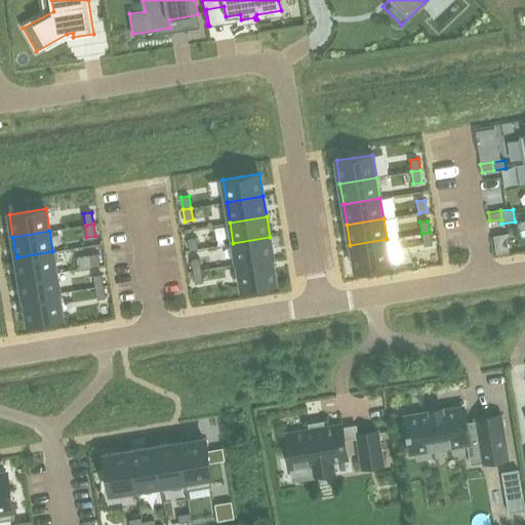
[(430,232),(421,234),(423,245),(432,244),(430,232)]
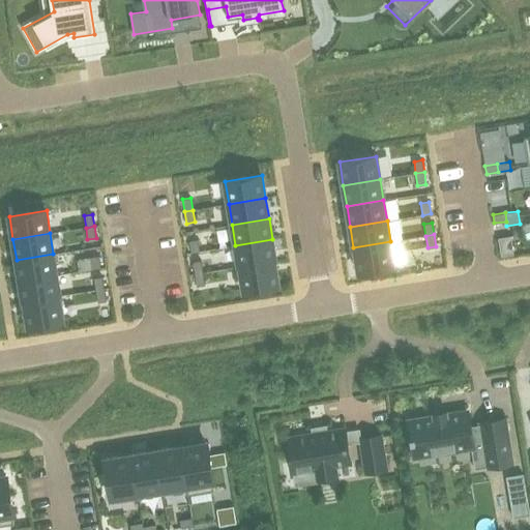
[(198,239),(189,240),(192,253),(200,252),(198,239)]
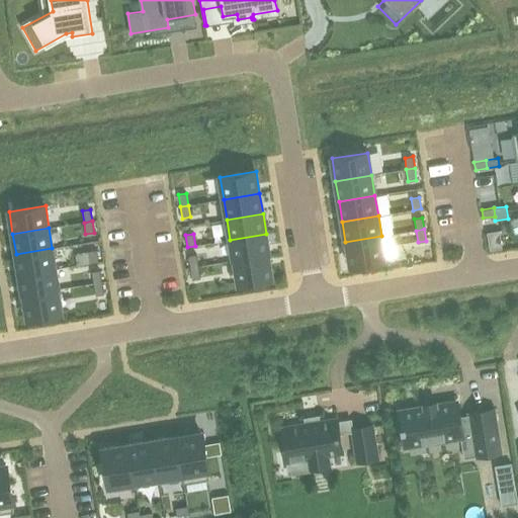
[(266,234),(230,240),(233,260),(269,255),(266,234)]
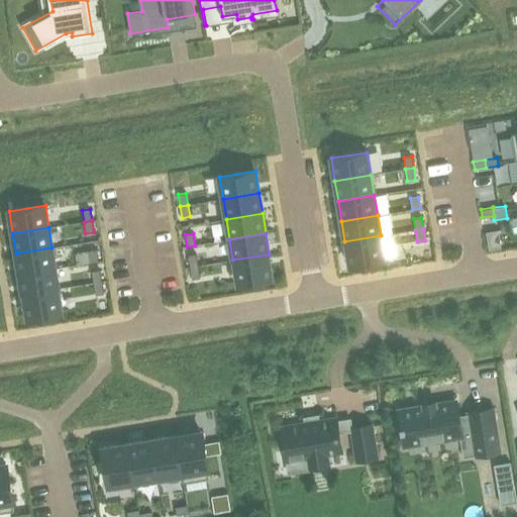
[(381,235),(344,241),(348,265),(385,259),(381,235)]
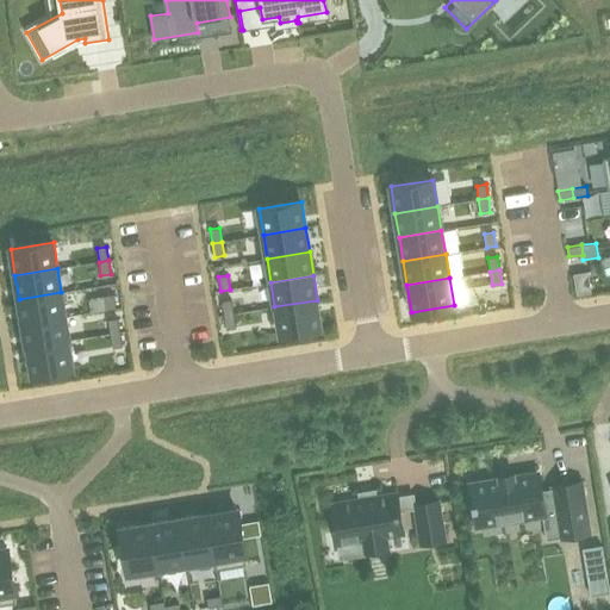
[(61,292),(19,299),(23,323),(66,317),(61,292)]
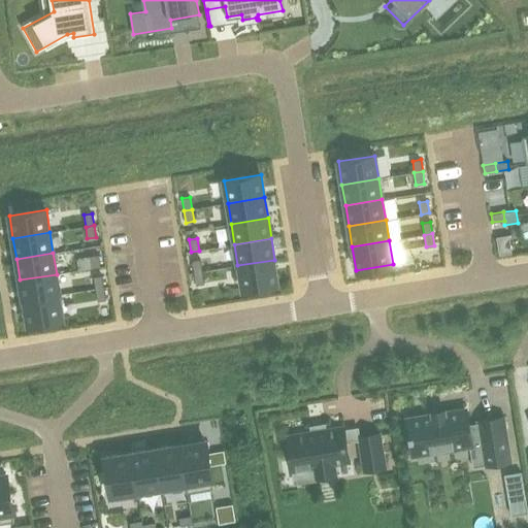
[(98,255),(90,256),(92,268),(100,266),(98,255)]
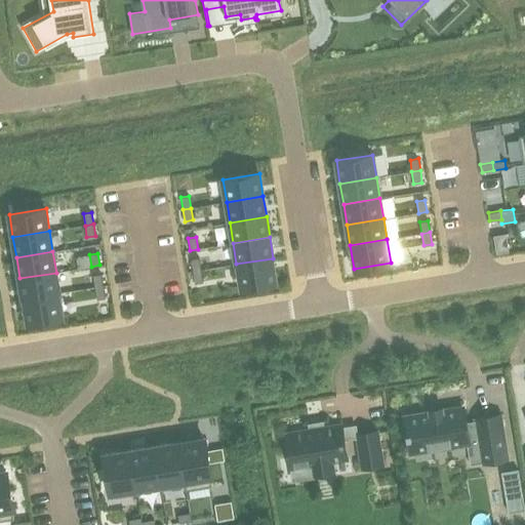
[(199,257),(191,259),(193,271),(201,270),(199,257)]
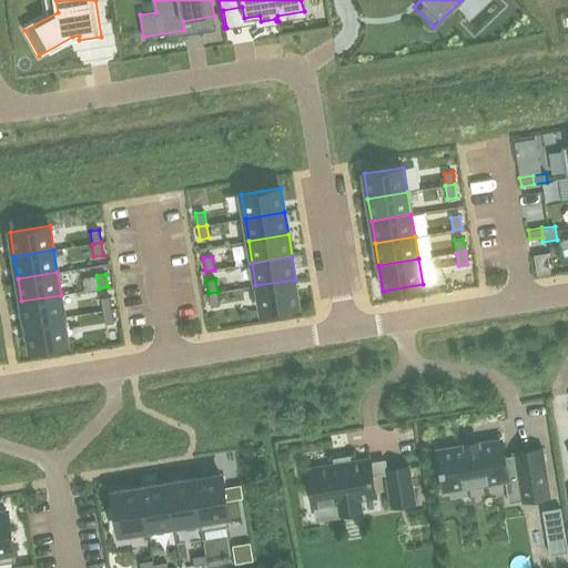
[(295,280),(255,285),(260,311),(300,304),(295,280)]
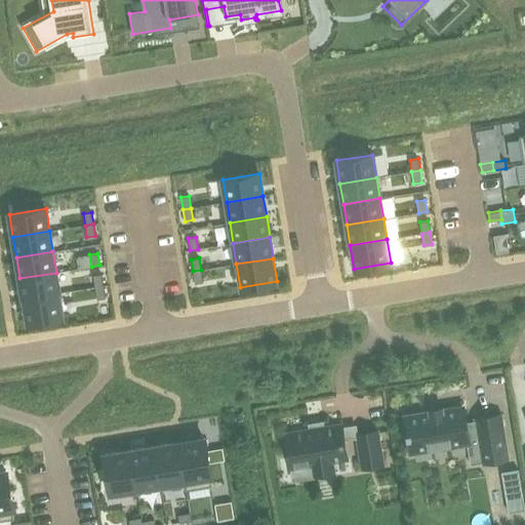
[(201,270),(193,271),(195,283),(203,282),(201,270)]
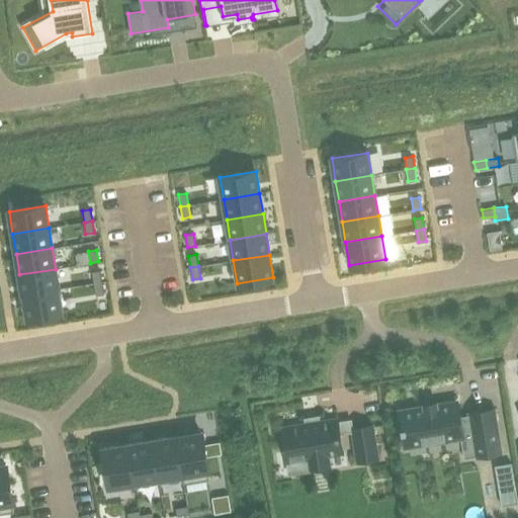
[(56,269),(19,274),(22,295),(59,289),(56,269)]
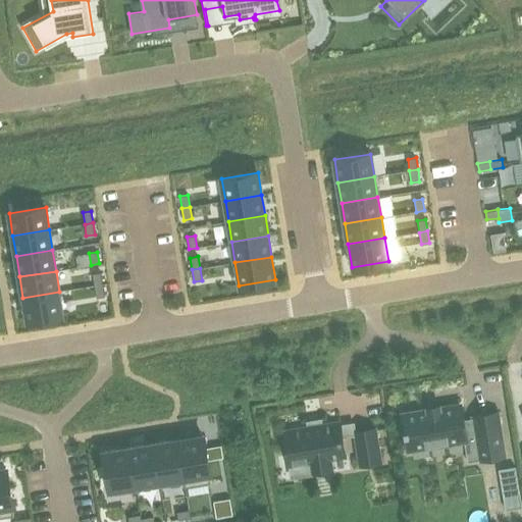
[(101,272),(93,273),(94,285),(103,284),(101,272)]
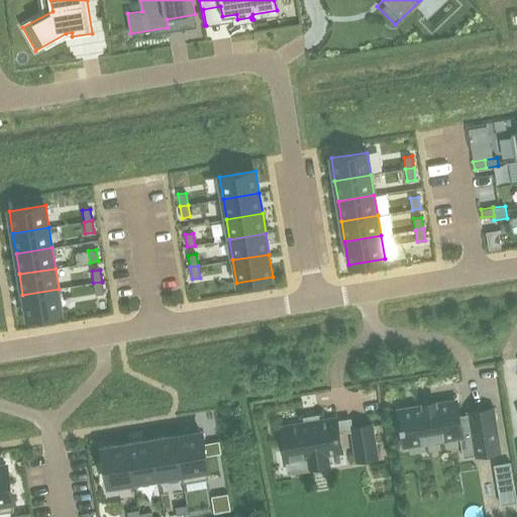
[(102,282),(93,283),(95,295),(103,293),(102,282)]
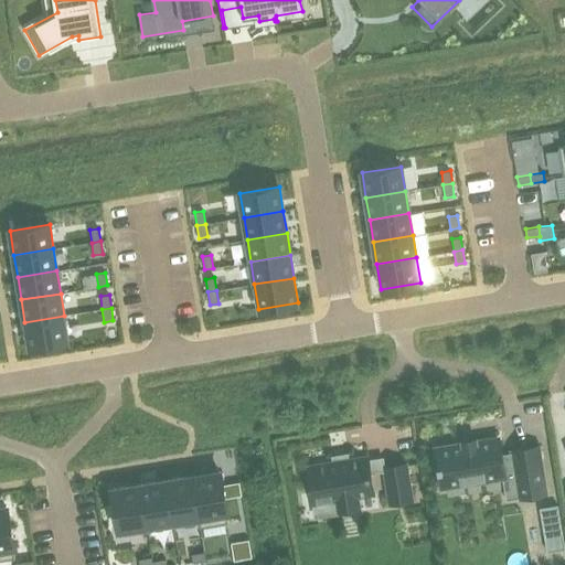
[(64,316),(24,322),(29,347),(68,340),(64,316)]
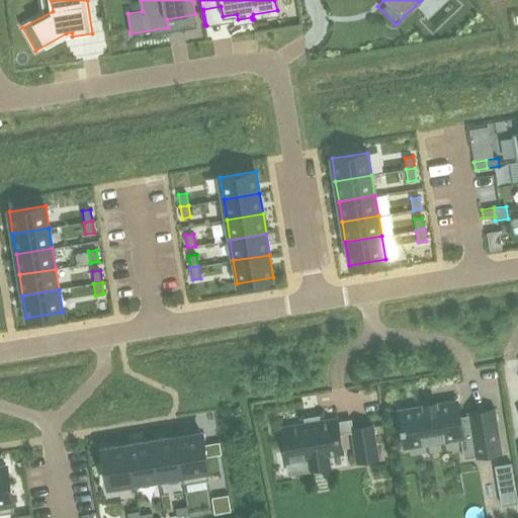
[(425,408),(400,412),(403,426),(401,426),(402,431),(403,431),(406,445),(461,436),(461,434),(472,432),(477,456),(501,452),(493,409),(469,412),(469,415),(458,417),(456,403),(435,406),(435,402),(433,403),(434,406),(426,407),(426,404),(424,404),(425,408)]
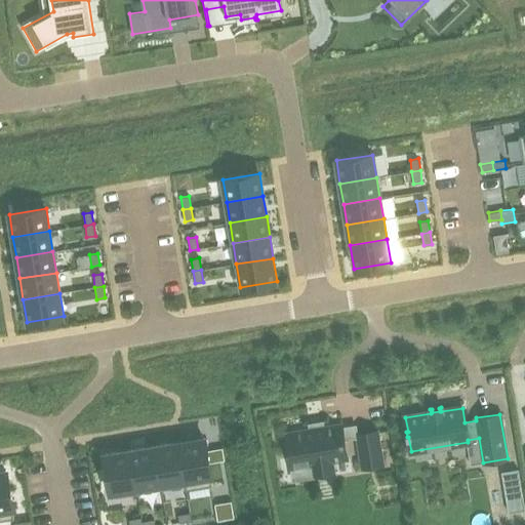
[(341,423),(285,433),(291,469),(312,465),(314,475),(334,471),(332,461),(348,459),(341,423)]
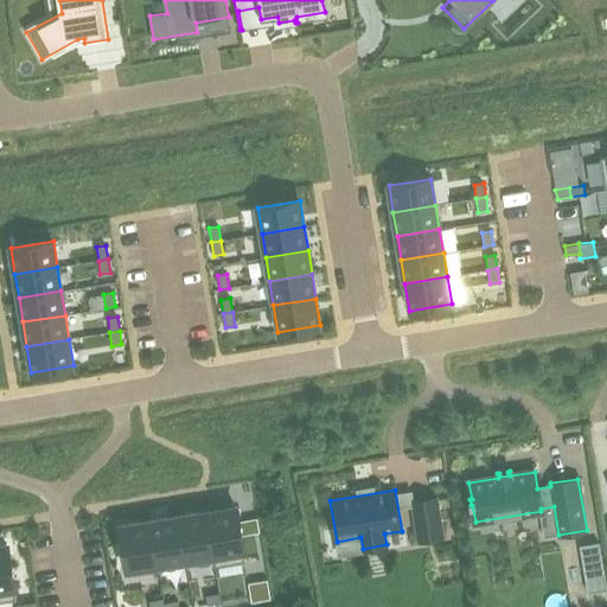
[(438,497),(410,500),(417,542),(443,537),(438,497)]
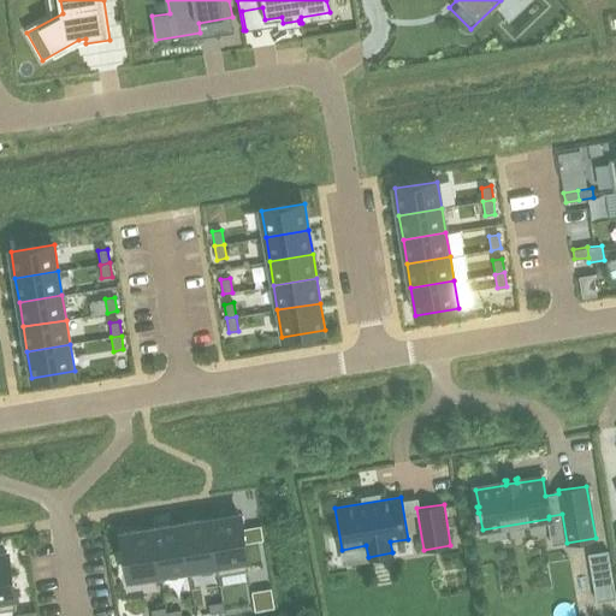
[(240,514),(209,519),(219,575),(249,570),(244,543),(242,528),(240,514)]
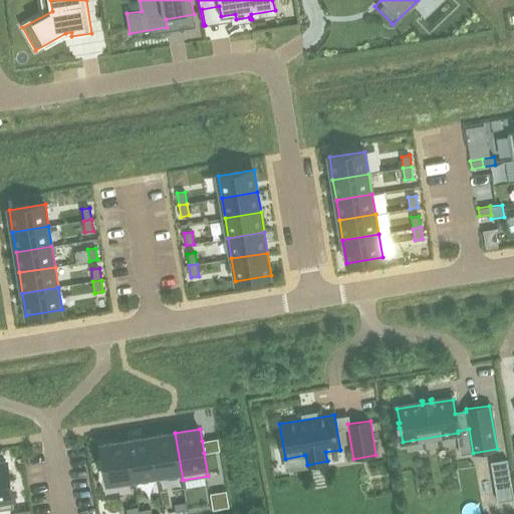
[(175,433),(151,437),(158,479),(181,476),(182,480),(183,480),(175,433)]
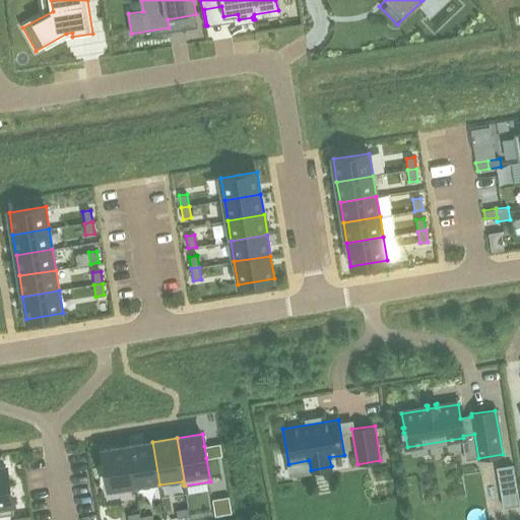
[(152,442),(129,445),(136,489),(159,484),(152,442)]
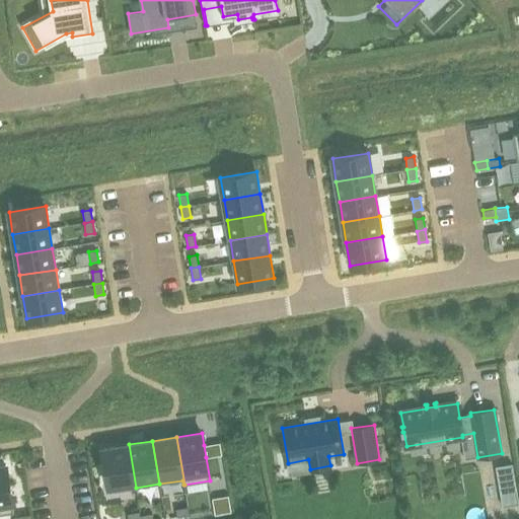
[(220,442),(204,445),(206,457),(222,455),(220,442)]
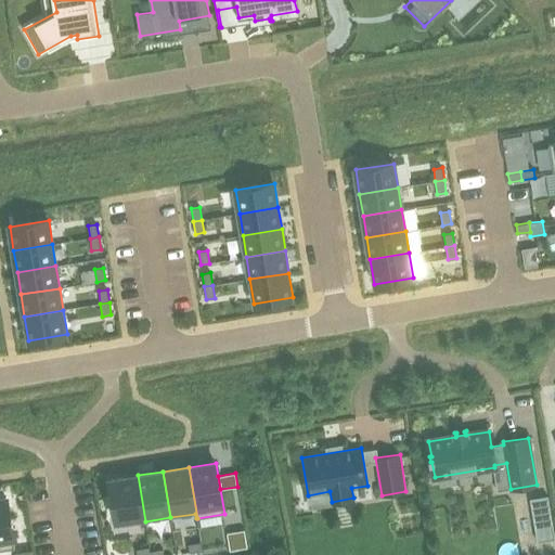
[(138,475),(111,480),(118,526),(145,521),(138,475)]
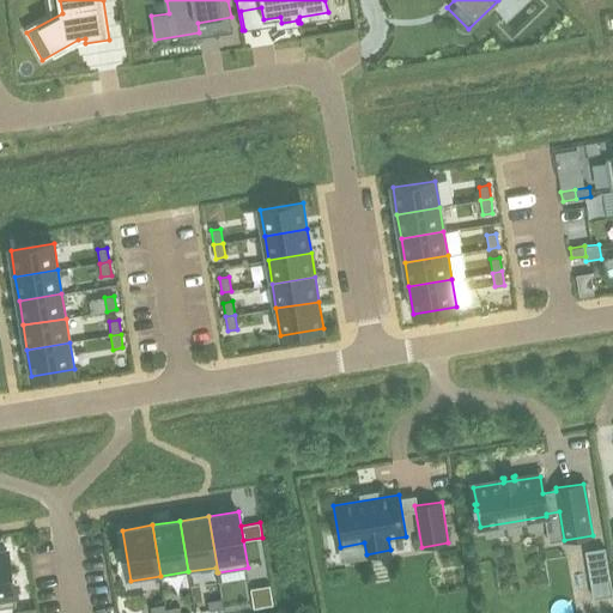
[(586,550),(588,566),(607,564),(604,547),(586,550)]
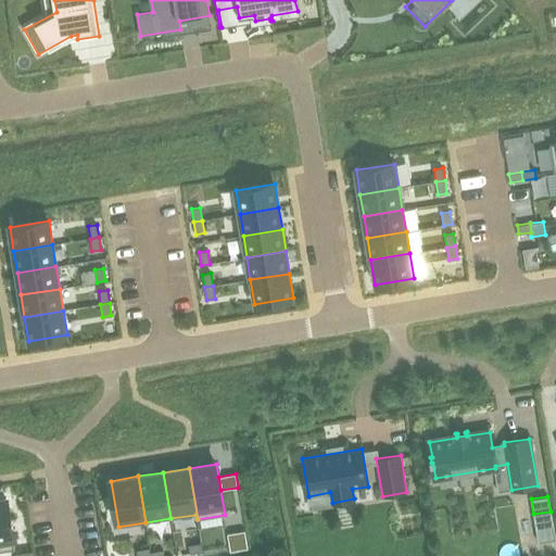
[(7,497),(0,498),(0,551),(14,550),(7,497)]
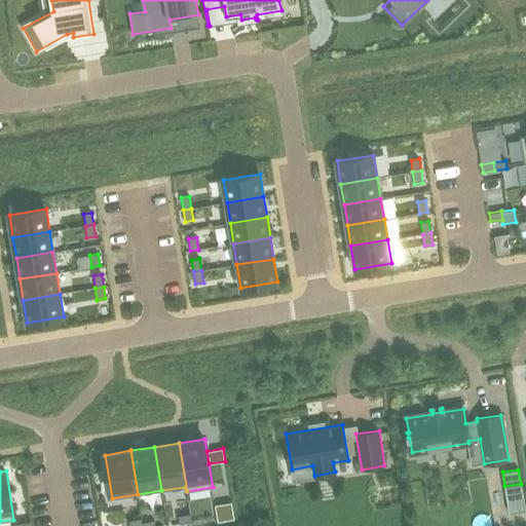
[(190,513),(178,516),(179,524),(192,521),(190,513)]
